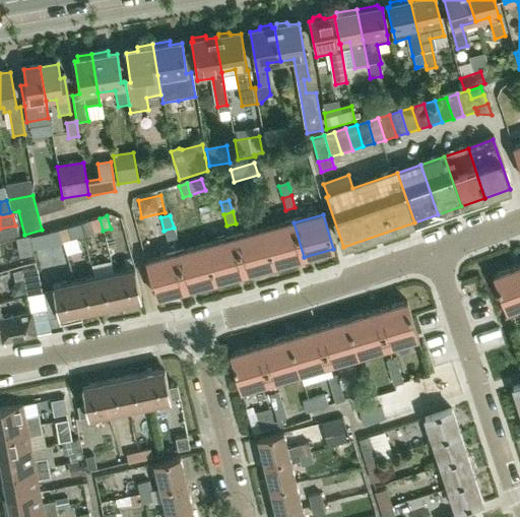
[(100,218),(93,220),(90,220),(94,234),(103,231),(100,218)]
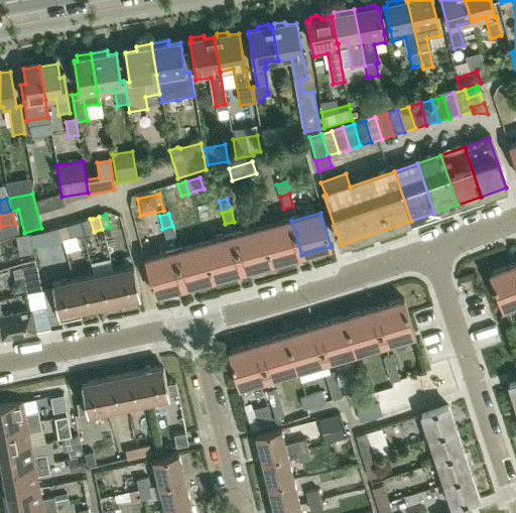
[(262,229),(272,263),(301,255),(291,221),(262,229)]
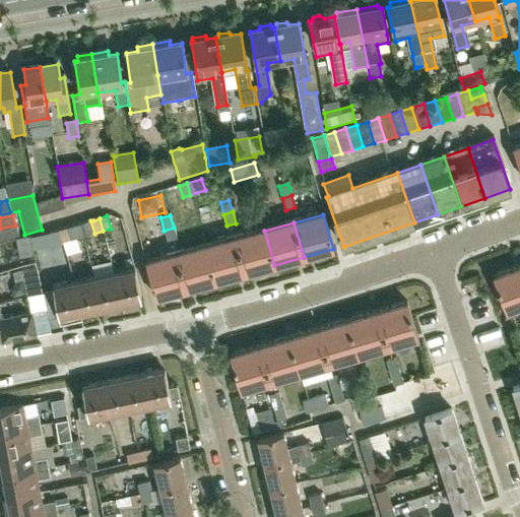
[(16,228),(0,232),(0,243),(18,239),(16,228)]
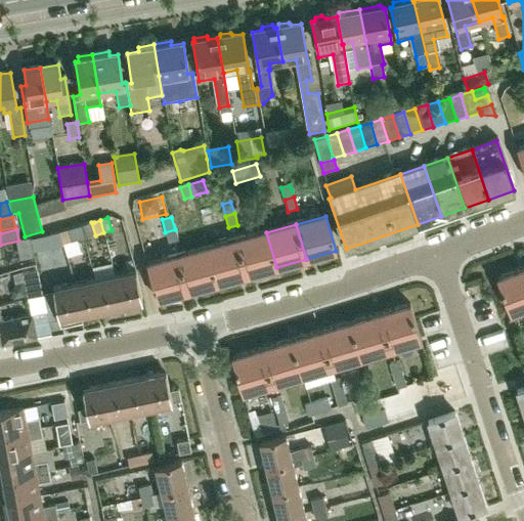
[(175,229),(165,232),(168,245),(178,242),(175,229)]
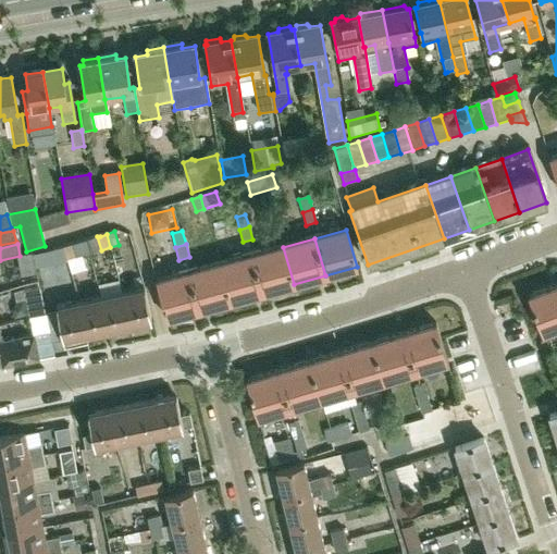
[(73,245),(62,247),(65,261),(76,258),(73,245)]
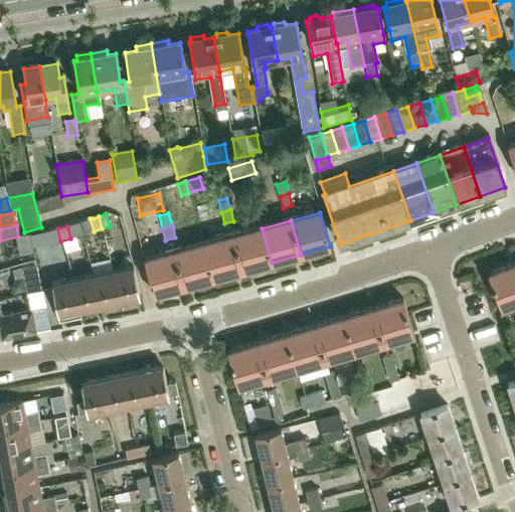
[(54,242),(60,241),(57,228),(51,230),(54,242)]
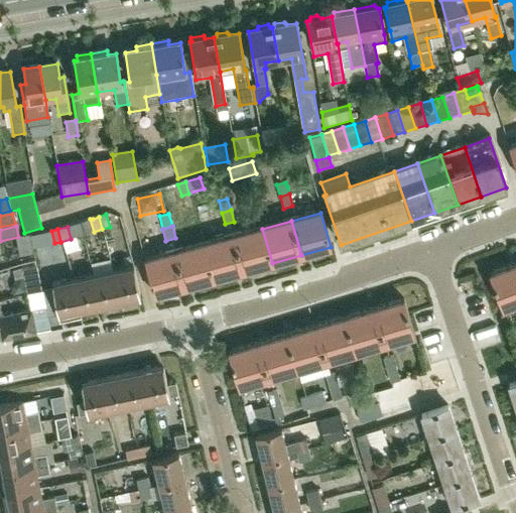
[(242,272),(272,263),(262,229),(233,238),(242,272)]
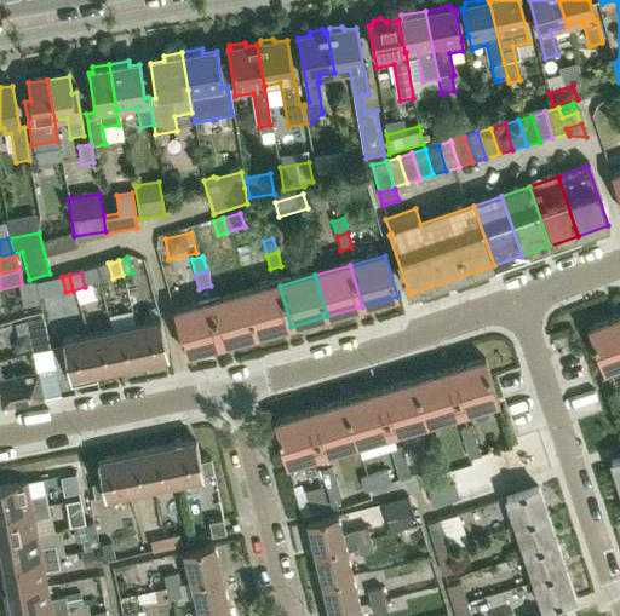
[(245,295),(256,337),(291,327),(280,286),(245,295)]
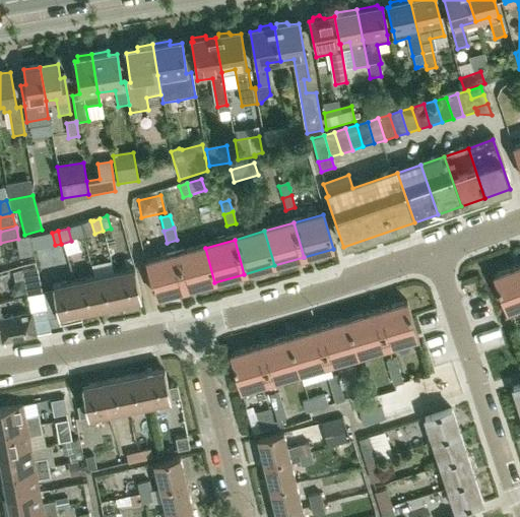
[(176,256),(185,291),(214,282),(205,248),(176,256)]
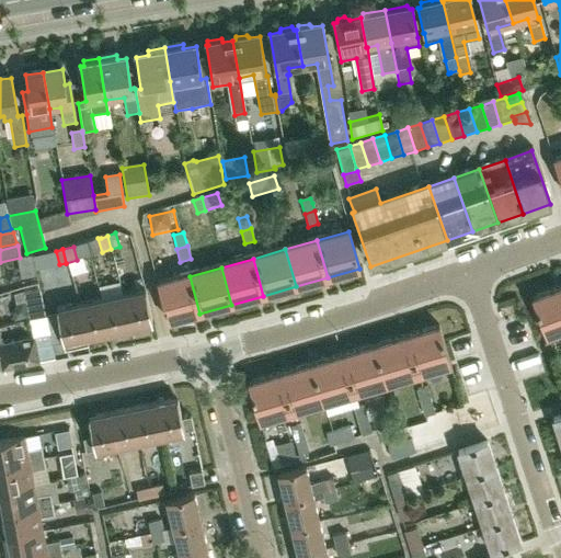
[(168,322),(199,314),(190,276),(158,285),(168,322)]
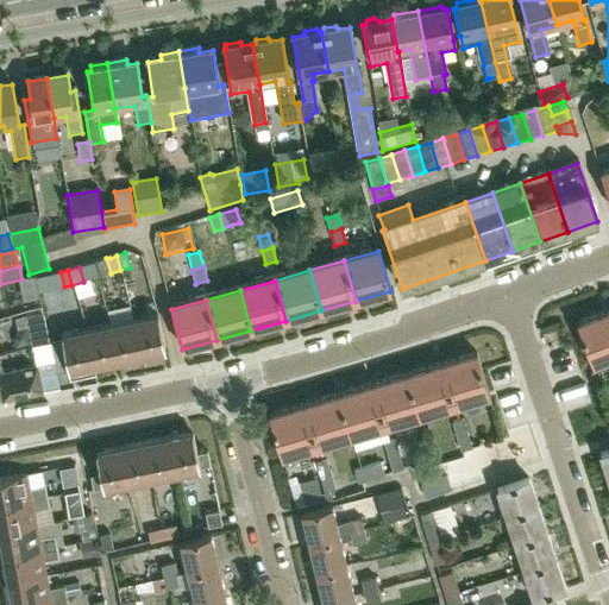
[(43,312),(27,315),(33,346),(49,342),(43,312)]
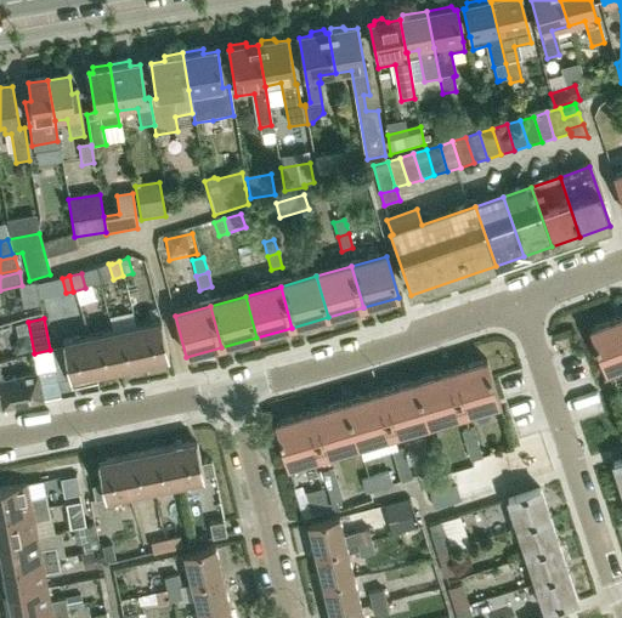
[(621,366),(621,319),(591,332),(605,373),(621,366)]
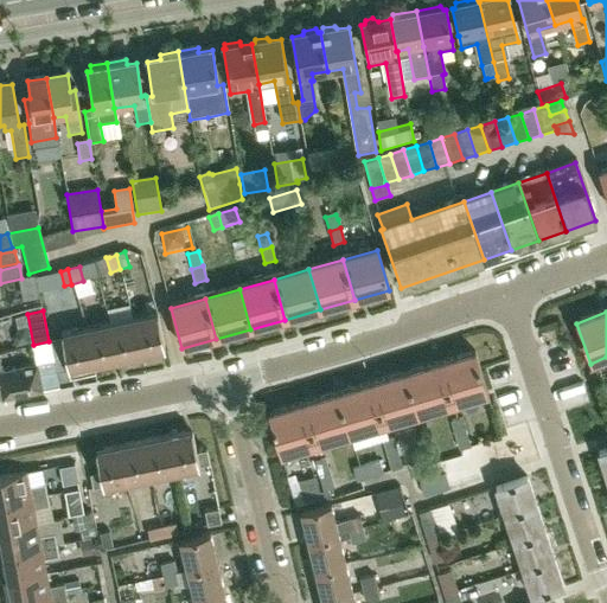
[(133,320),(141,357),(165,352),(158,315),(133,320)]
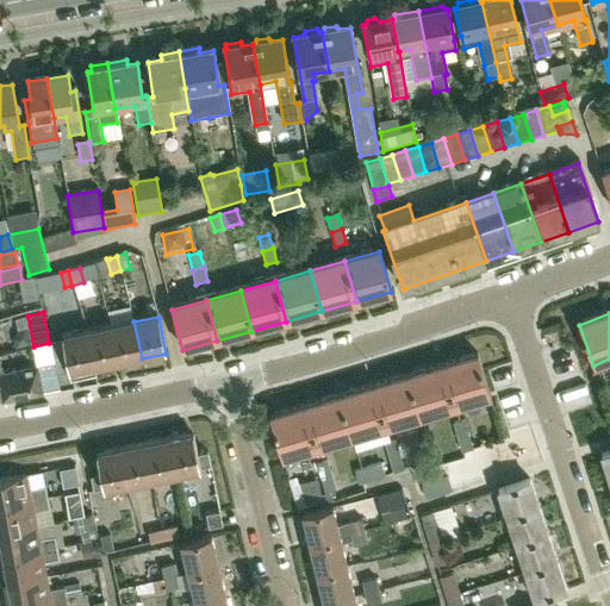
[(118,364),(142,358),(134,322),(110,326),(118,364)]
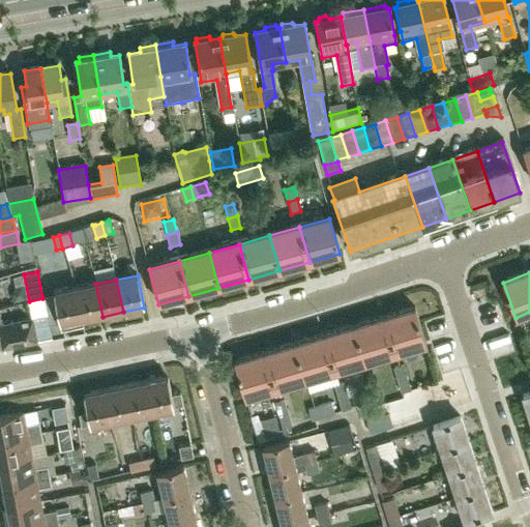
[(83,320),(102,317),(95,284),(75,289),(82,323),(84,323),(83,320)]
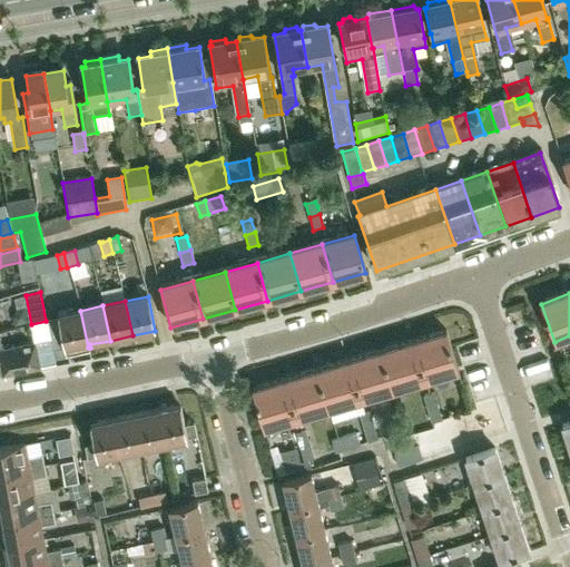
[(66,353),(88,348),(80,311),(57,315),(66,353)]
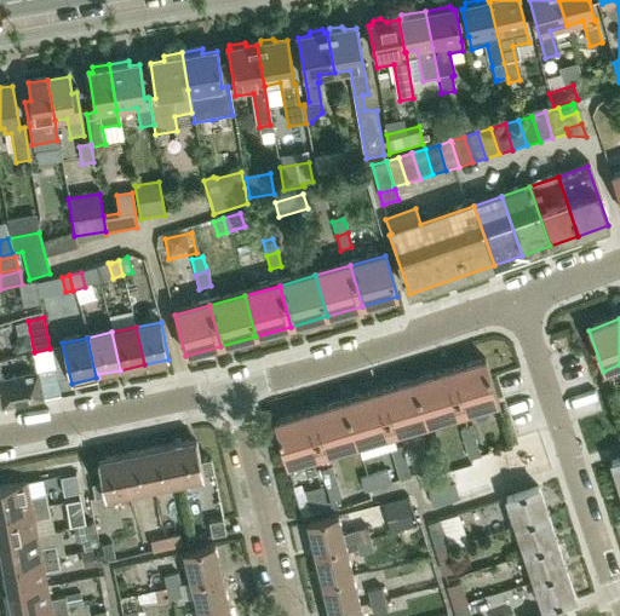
[(449,373),(461,415),(497,404),(484,362),(449,373)]
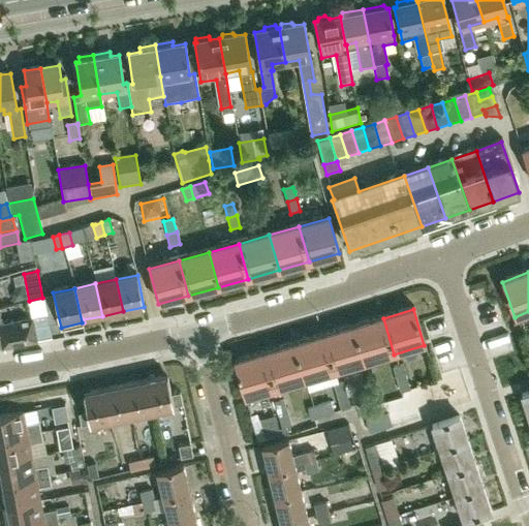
[(0,340),(2,349),(37,342),(35,334),(33,319),(2,326),(0,316),(0,340)]
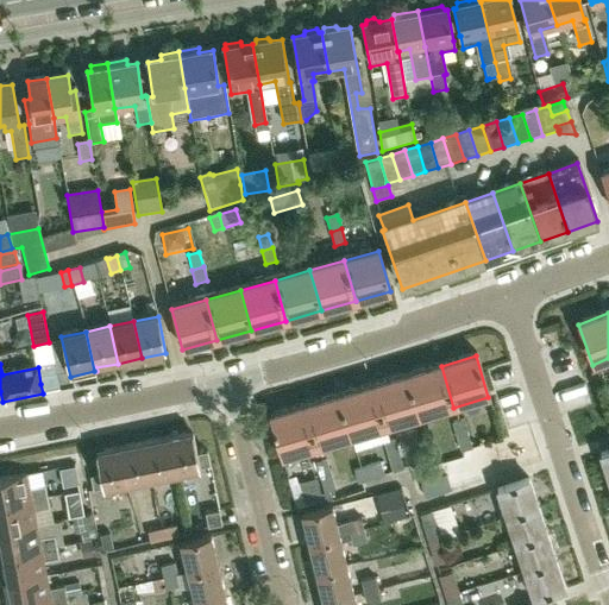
[(407,376),(419,417),(453,408),(441,366),(407,376)]
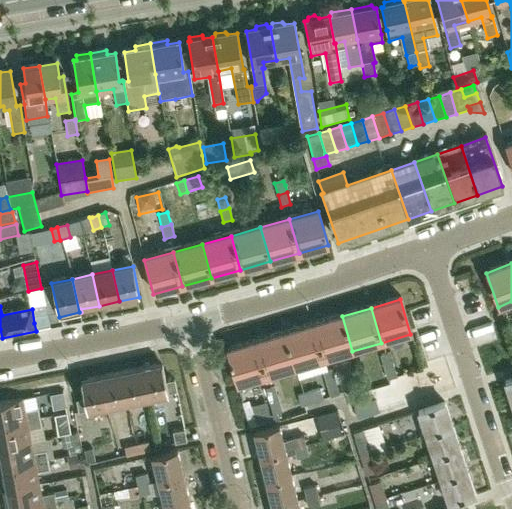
[(323,360),(352,351),(342,316),(313,325),(323,360)]
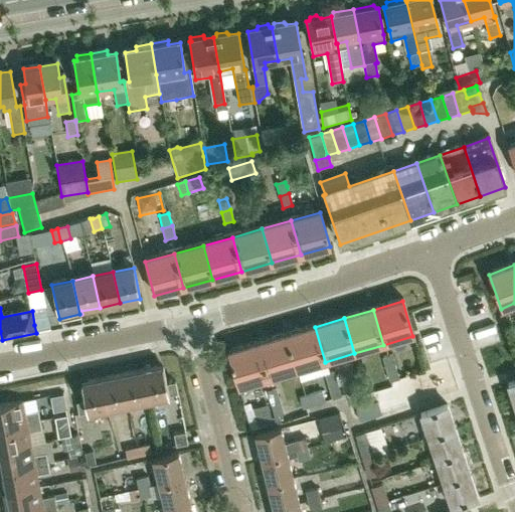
[(286,336),(296,371),(325,362),(315,327),(286,336)]
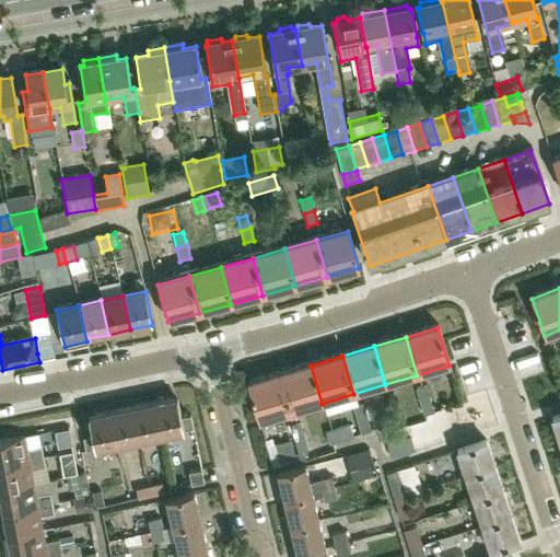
[(290,413),(322,404),(311,366),(279,374),(290,413)]
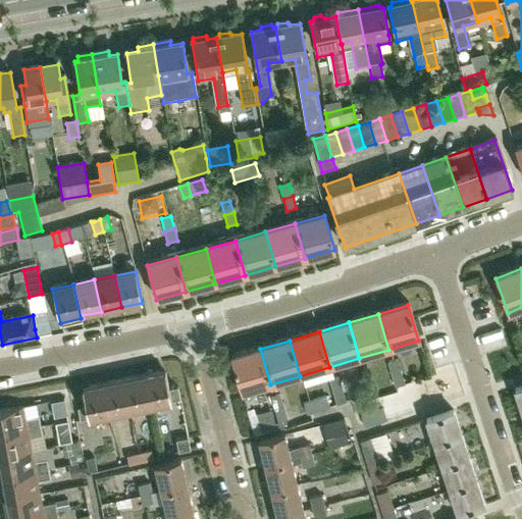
[(270,384),(260,349),(230,358),(231,360),(241,394),(270,384)]
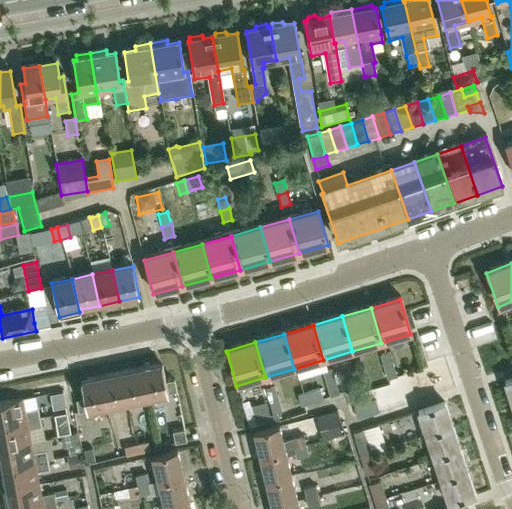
[(389,355),(381,357),(388,381),(396,379),(389,355)]
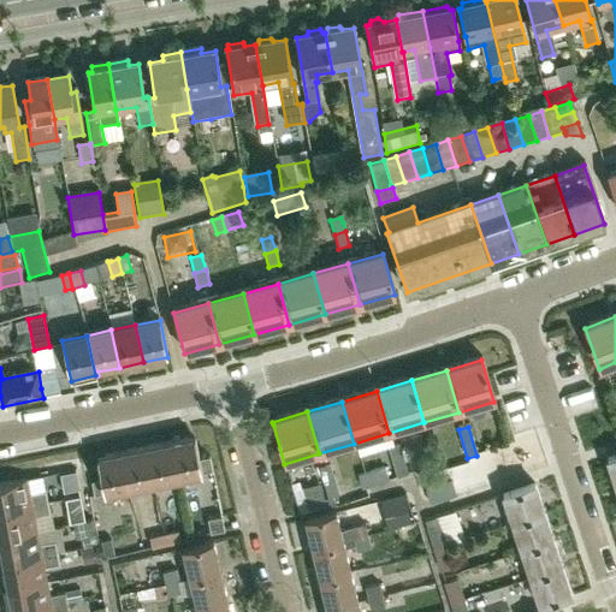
[(213,474),(209,459),(200,462),(195,439),(170,444),(178,481),(202,476),(213,474)]
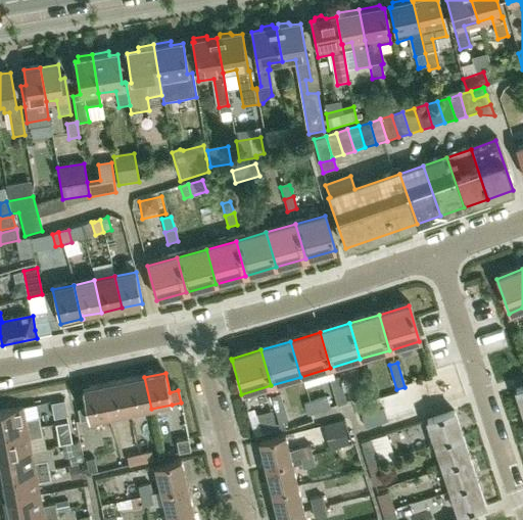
[(144,377),(124,381),(130,414),(151,409),(144,377)]
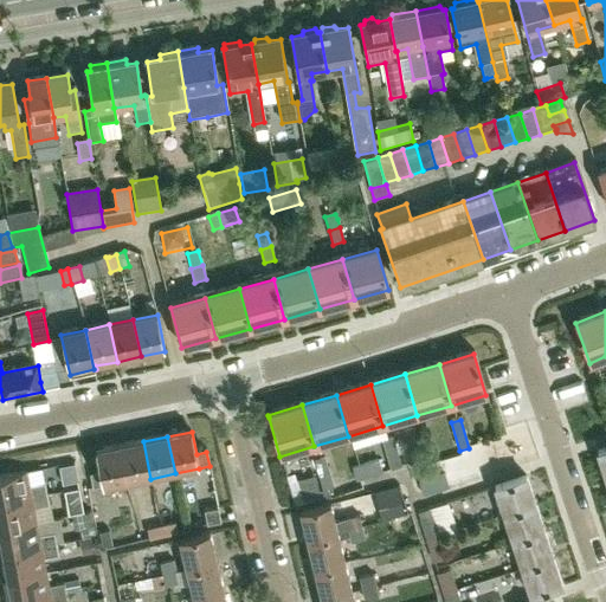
[(391,472),(401,468),(392,440),(382,442),(391,472)]
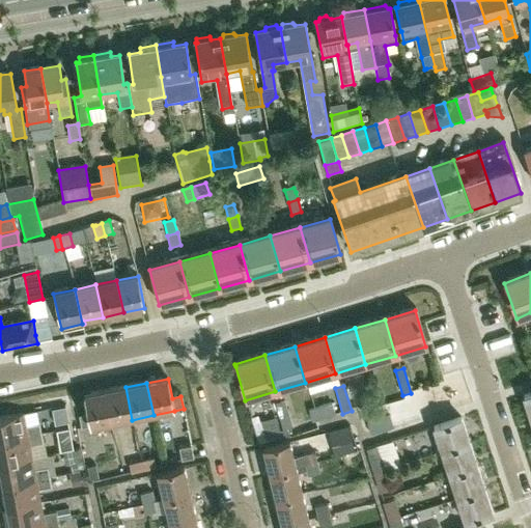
[(126,387),(105,392),(111,424),(132,420),(126,387)]
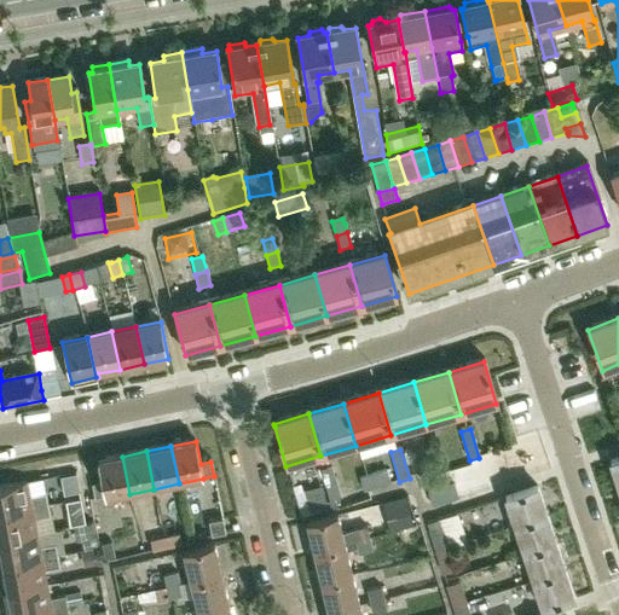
[(129,494),(122,457),(97,462),(102,483),(92,486),(94,500),(105,498),(105,499),(129,494)]
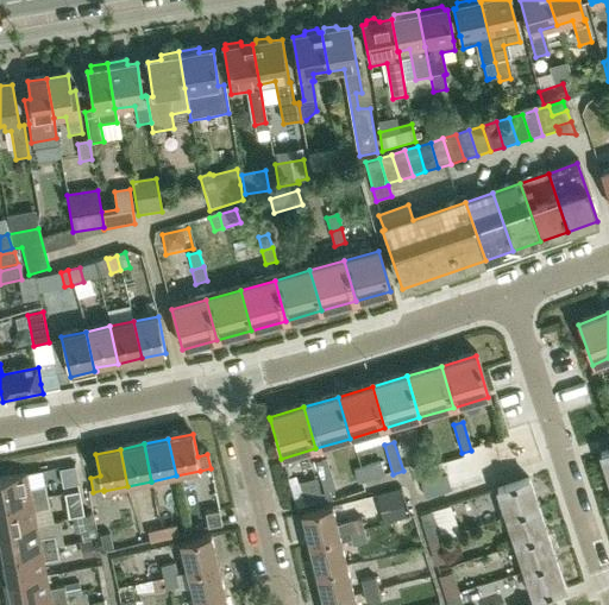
[(324,495),(336,491),(327,462),(315,466),(324,495)]
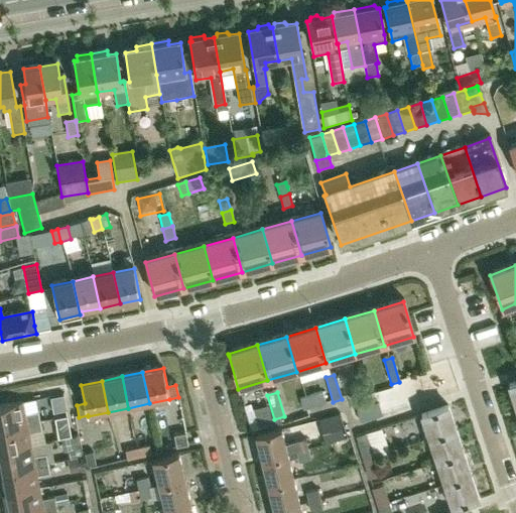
[(300,400),(303,411),(326,404),(323,393),(300,400)]
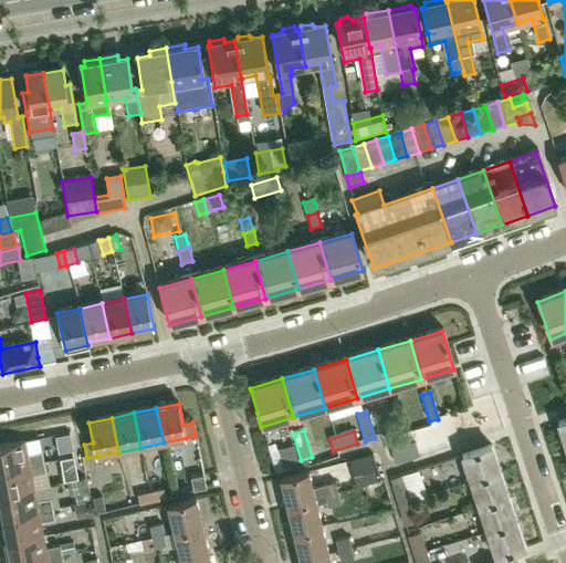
[(0,472),(44,465),(42,454),(28,456),(24,442),(0,447),(0,472)]
